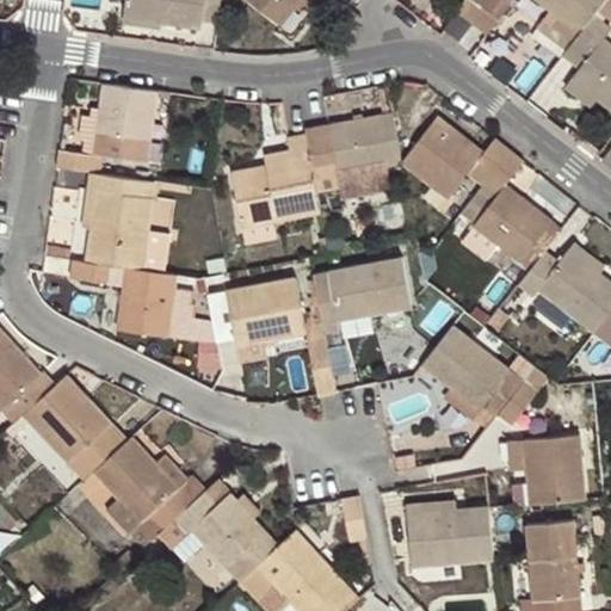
[(204,19),(221,22),(223,0),(125,0),(124,17),(166,23),(203,28),(204,19)]
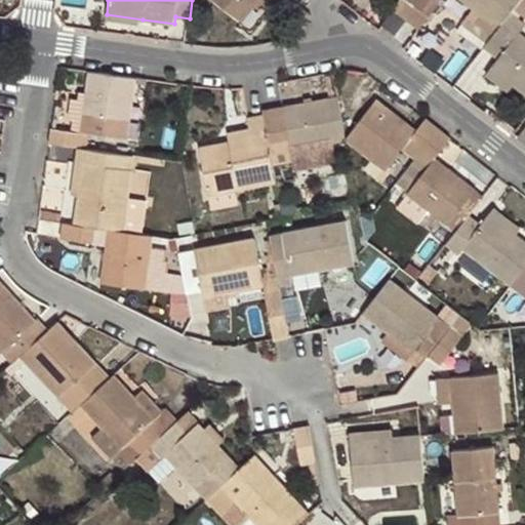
[(211,0),(243,24),(256,7),(261,0),(211,0)]
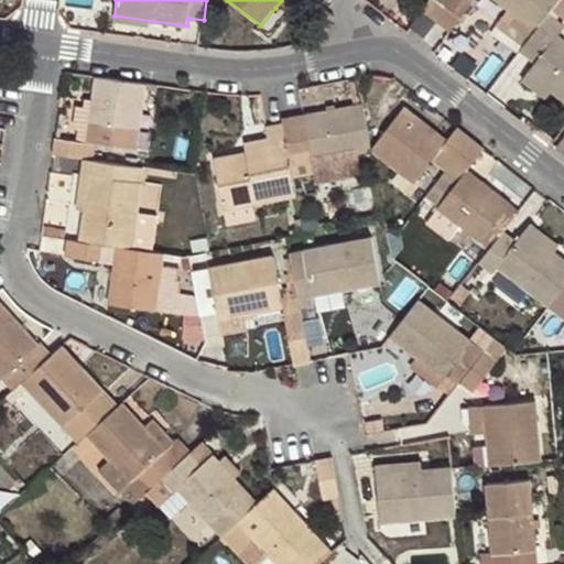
[(281,0),(275,8),(280,12),(288,0),(281,0)]
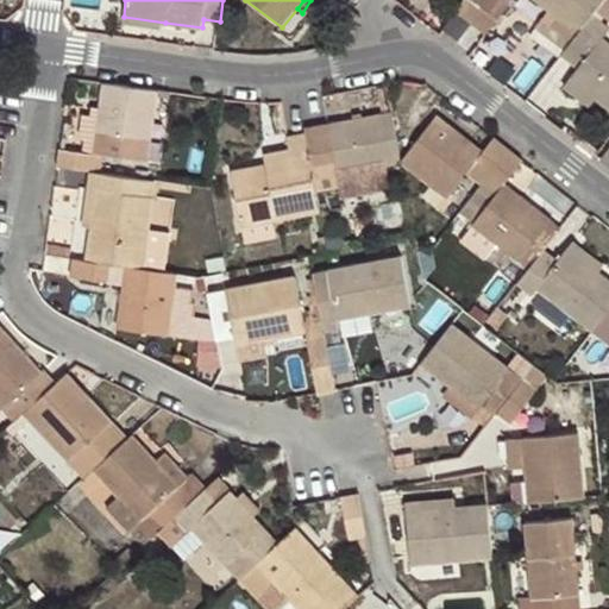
[(464,0),(457,11),(475,23),(491,0),(464,0)]
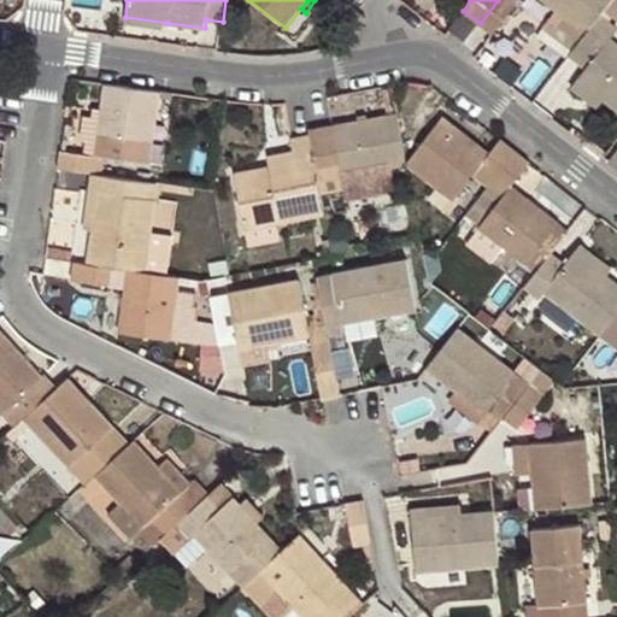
[(513,0),(498,0),(481,23),(495,34),(519,4),(513,0)]
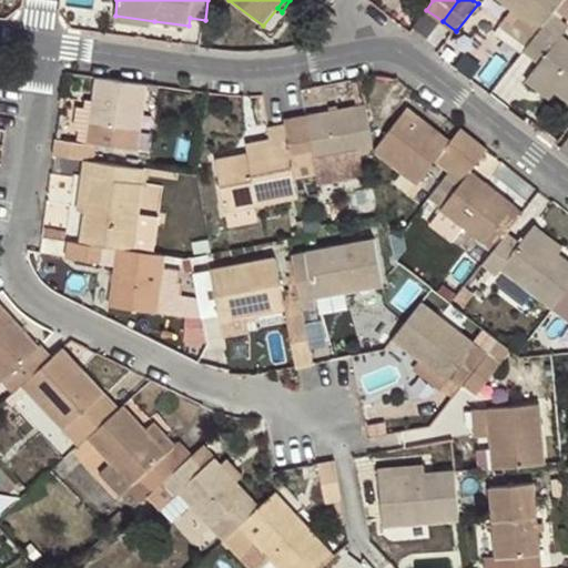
[(499,0),(511,10),(539,31),(554,13),(564,0),(499,0)]
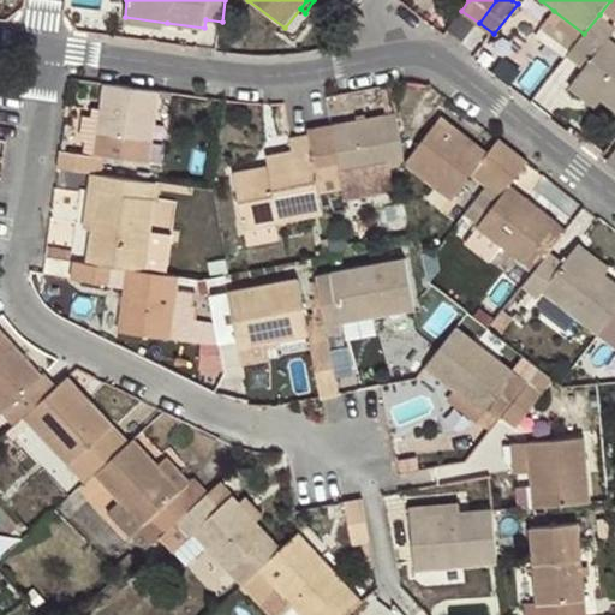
[(614,19),(614,0),(610,0),(599,15),(613,24),(614,19)]
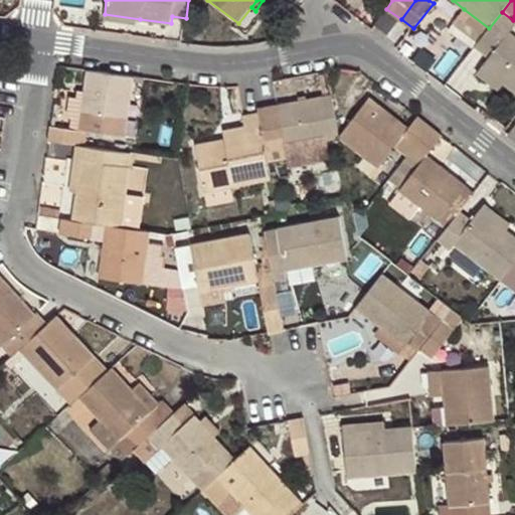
[(489,28),(464,9),(459,16),(483,35),(489,28)]
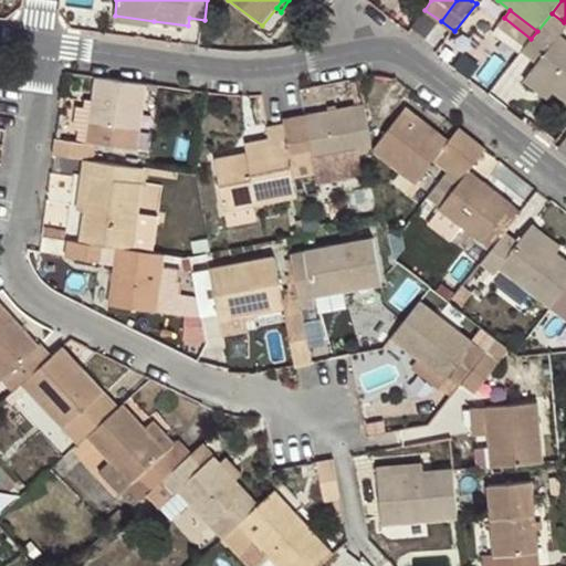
[(531,39),(522,50),(537,62),(530,71),(555,91),(565,98),(565,40),(561,37),(565,29),(565,23),(564,22),(552,13),(537,31),(531,39)]
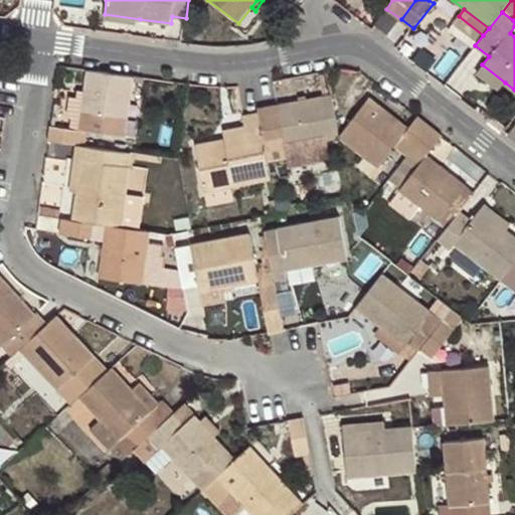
[(140,19),(105,14),(104,21),(139,25),(140,19)]
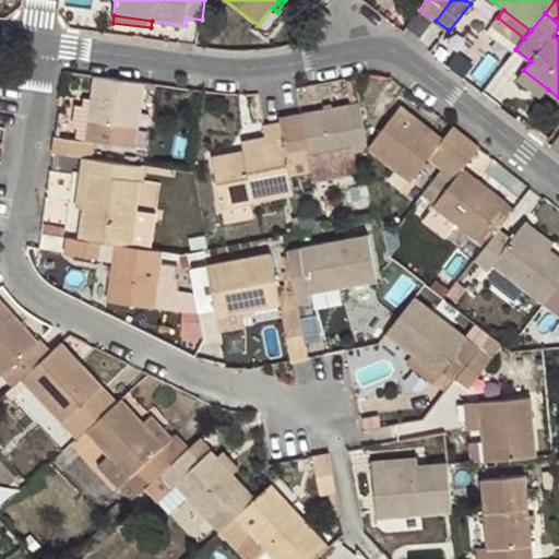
[(540,98),(548,90),(523,70),(516,80),(540,98)]
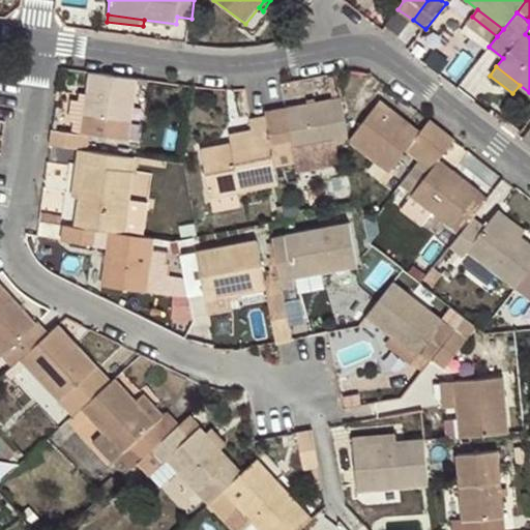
[(127,142),(137,78),(92,71),(83,136),(127,142)]
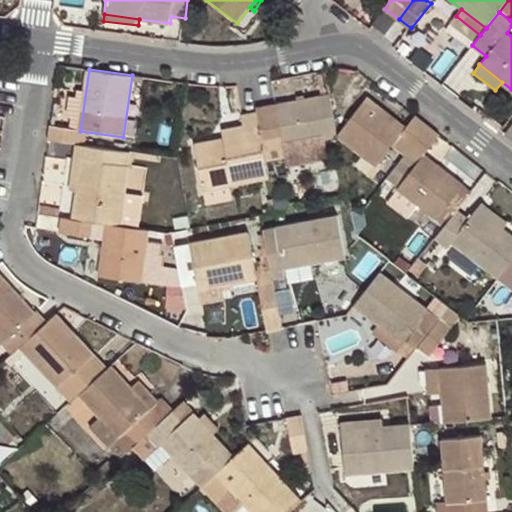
[(327,70),(317,73),(320,93),(330,91),(327,70)]
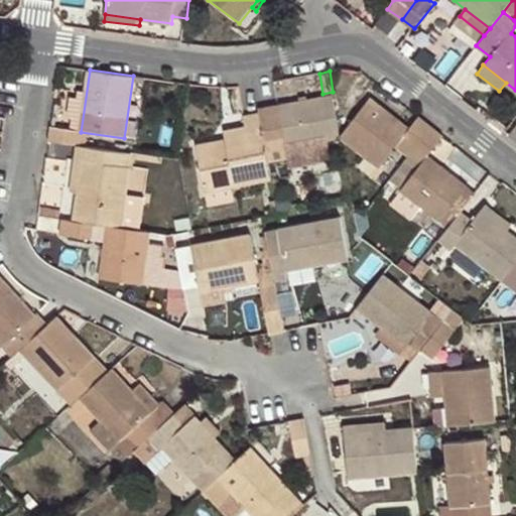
[(329,138),(341,136),(334,95),(259,109),(260,114),(269,162),(288,158),(286,146),(307,142),(329,138)]
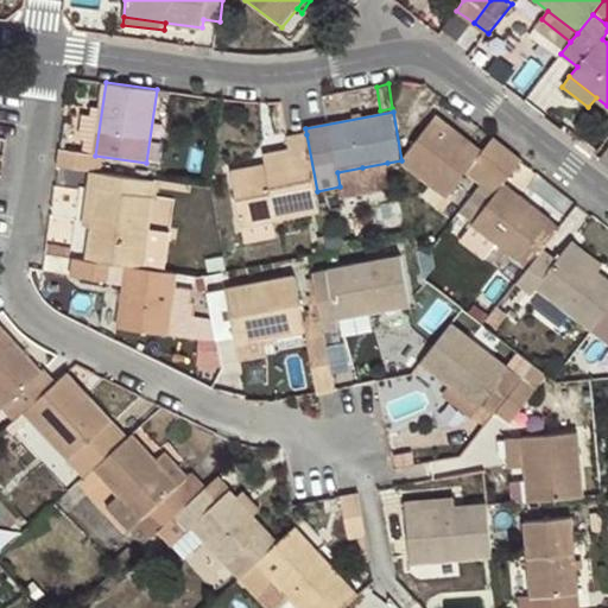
[(467,172),(479,183),(507,147),(494,138),(483,151),(482,150),(479,156),(460,141),(464,135),(437,115),(401,160),(449,196),(467,172)]
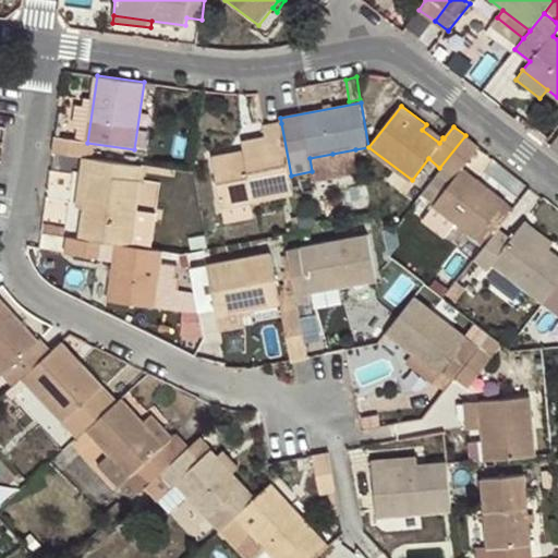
[(291,176),(281,123),(263,128),(265,137),(242,143),(244,152),(211,159),(221,207),(294,192),(291,176)]
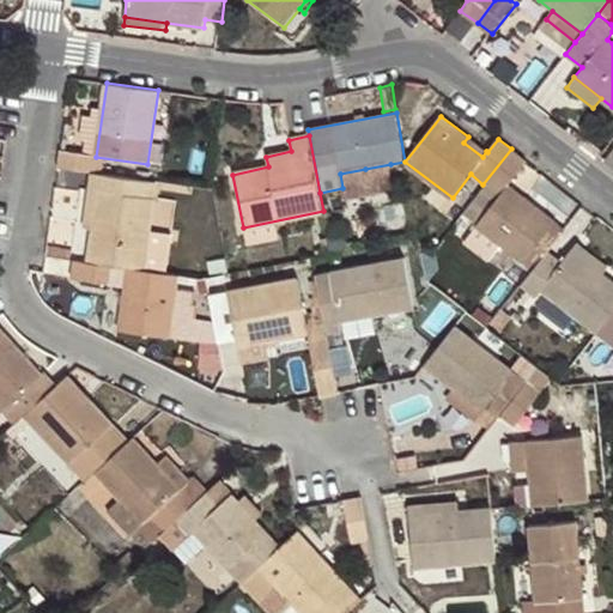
[(486,151),(468,137),(463,143),(483,157),(486,151)]
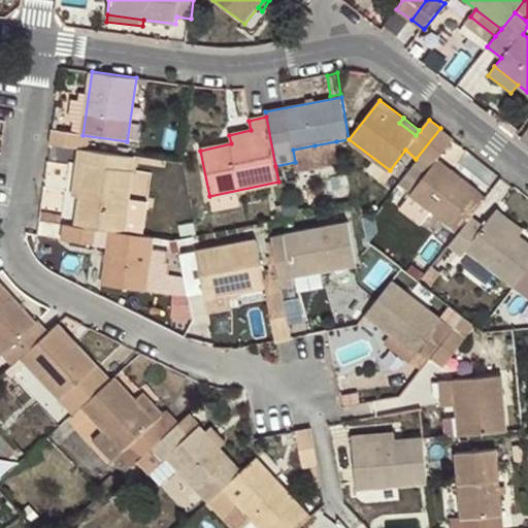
[(470,216),(486,196),(459,175),(438,159),(444,152),(454,138),(440,128),(416,159),(430,170),(410,195),(431,211),(458,232),(470,216)]
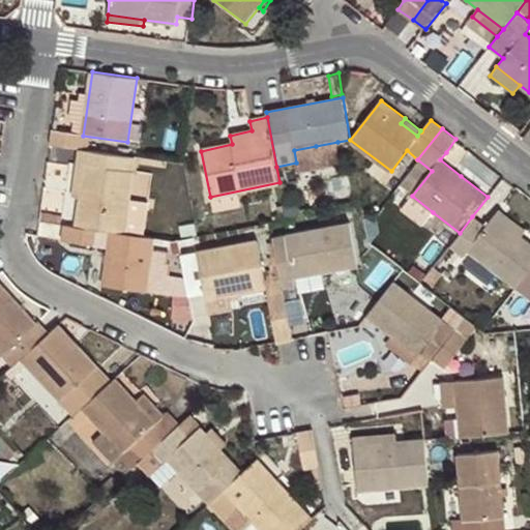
[(83,136),(53,129),(51,145),(81,148),(96,151),(98,145),(83,142),(83,136)]
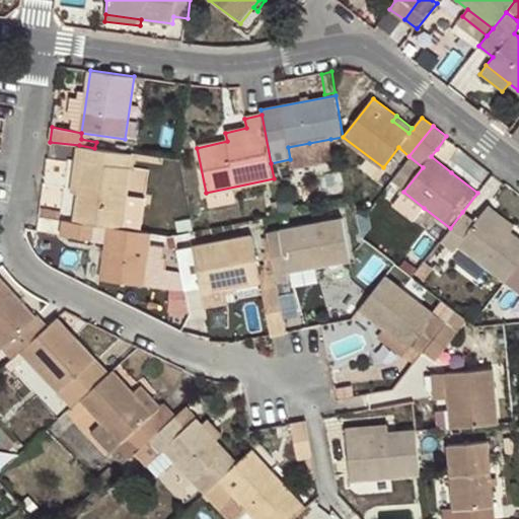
[(330,139),(309,143),(313,163),(334,159),(330,139)]
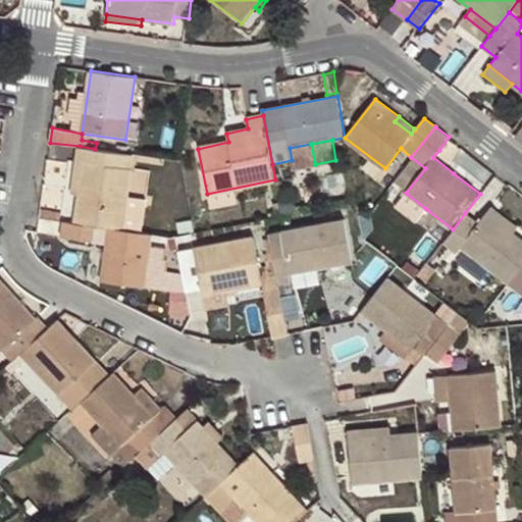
[(122,228),(133,154),(95,149),(80,146),(77,164),(85,165),(81,194),(76,222),(96,224),(108,226),(122,228)]
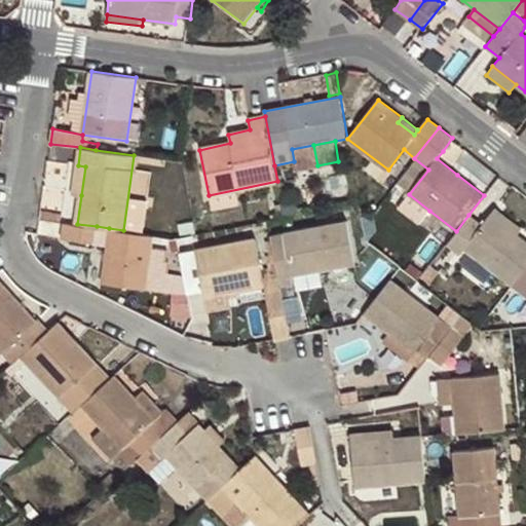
[(463,165),(443,151),(437,158),(457,175),(463,165)]
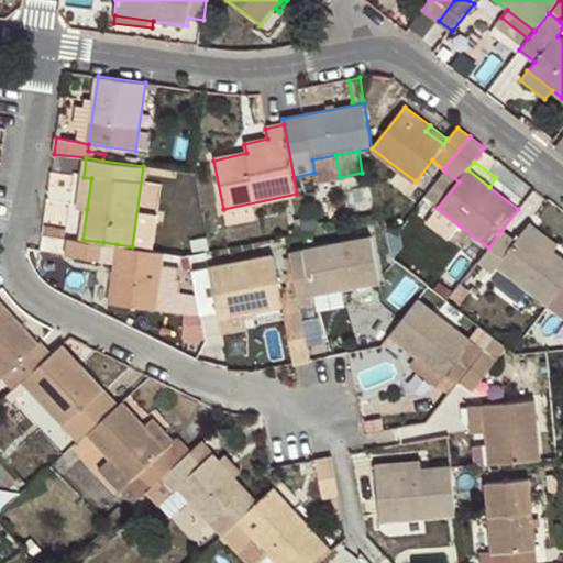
[(91,178),(84,177),(79,208),(87,209),(91,178)]
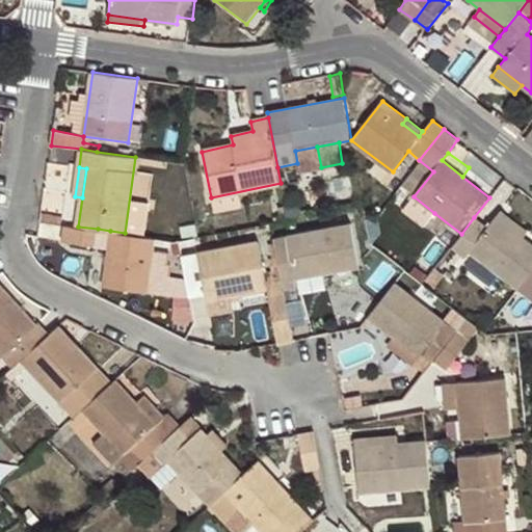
[(434,213),(414,196),(406,206),(427,223),(434,213)]
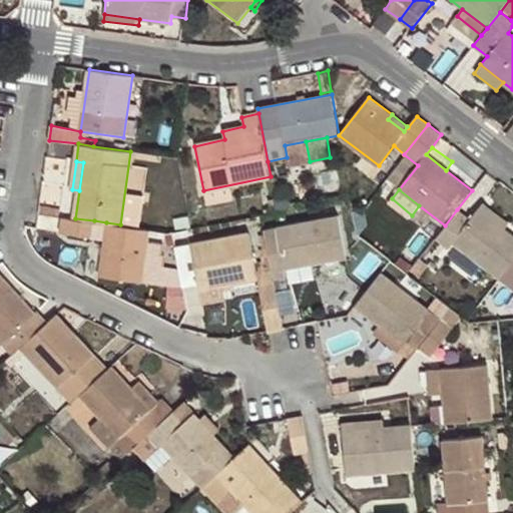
[(272,213),(278,211),(276,198),(270,199),(272,213)]
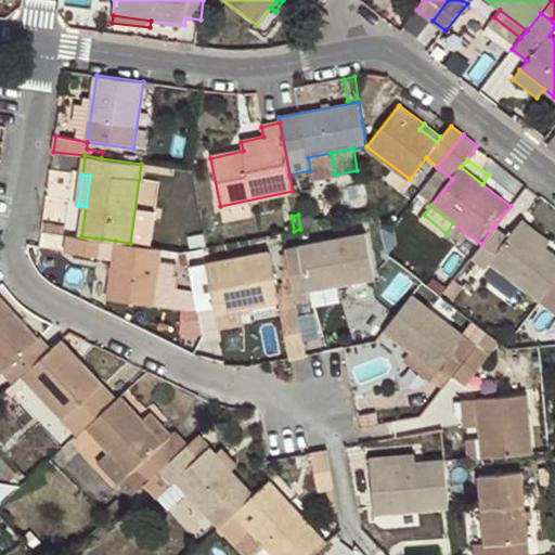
[(517,228),(546,249),(553,242),(523,218),(517,228)]
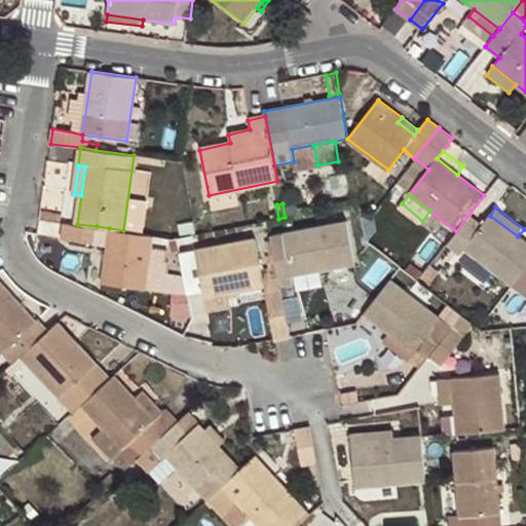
[(41,210),(39,220),(62,223),(64,213),(41,210)]
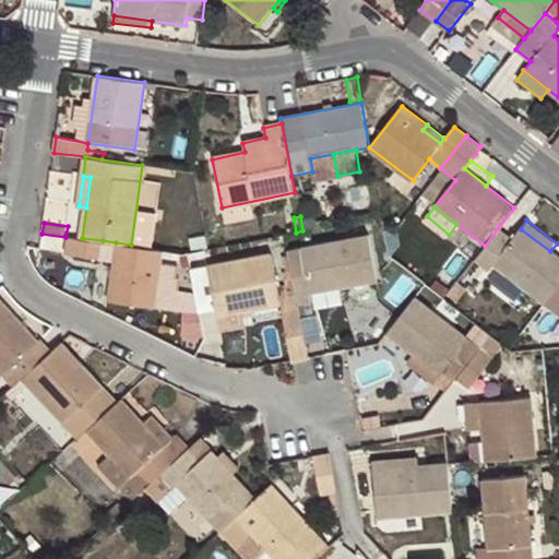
[(498,228),(485,246),(473,260),(489,272),(496,264),(545,302),(554,290),(558,283),(558,258),(550,251),(521,229),(513,239),(498,228)]
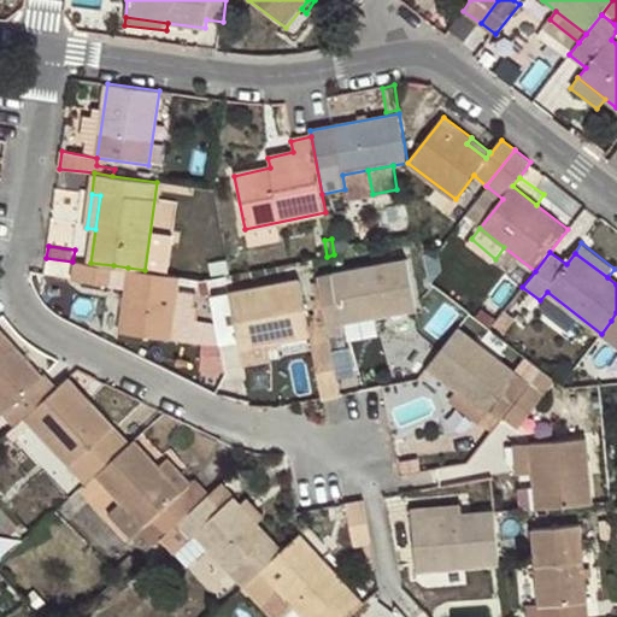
[(325,311),(330,338),(347,334),(345,323),(387,316),(417,310),(407,262),(319,277),(319,281),(325,311)]
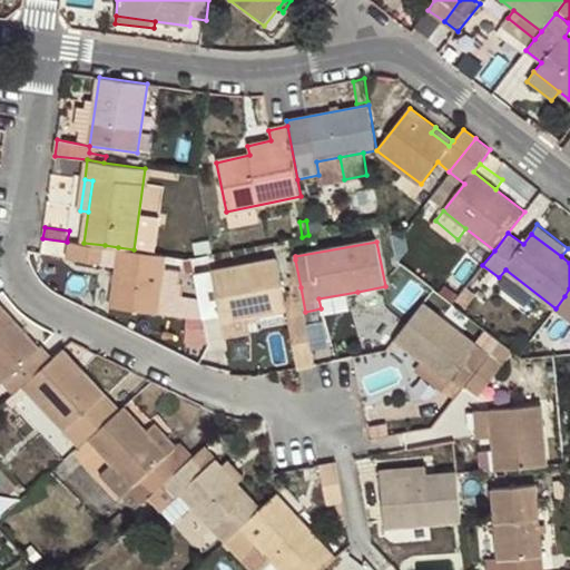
[(105,245),(84,243),(69,243),(66,258),(100,263),(102,264),(105,245)]
